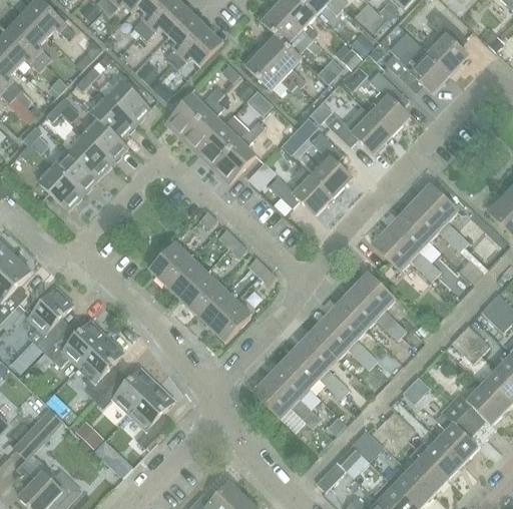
[(39,0),(24,16),(47,38),(55,30),(59,34),(60,33),(69,42),(75,36),(66,26),(39,0)]
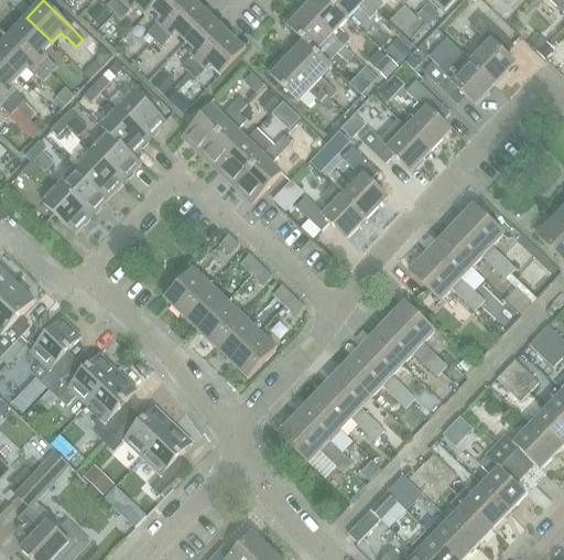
[(112,11),(116,14),(127,0),(110,0),(106,6),(102,1),(90,13),(100,23),(112,11)]
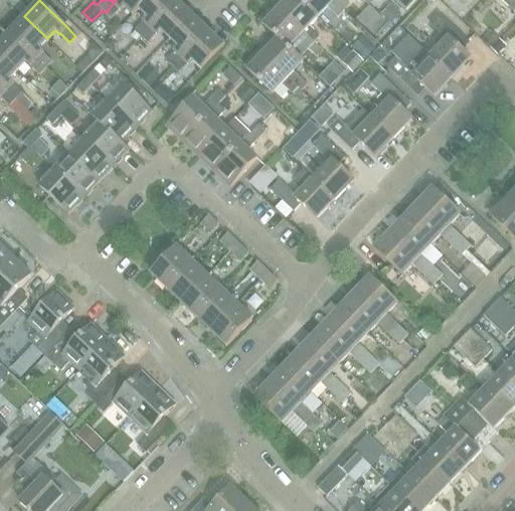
[(132,13),(138,7),(143,0),(116,0),(106,13),(111,18),(120,8),(120,9),(124,5),(132,13)]
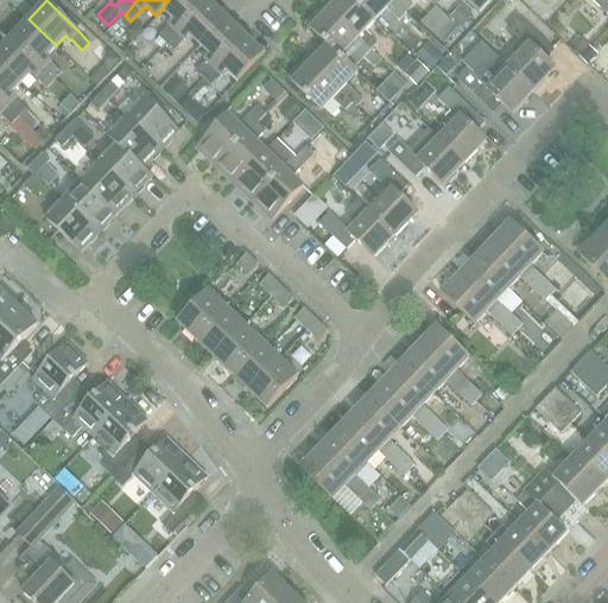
[(159,35),(165,40),(203,0),(169,0),(163,8),(172,18),(168,23),(169,24),(158,33),(159,35)]
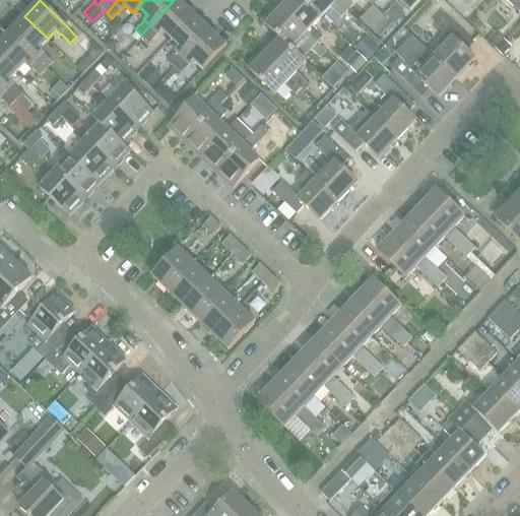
[(161,29),(171,39),(194,15),(178,0),(174,0),(141,35),(147,42),(149,43),(157,33),(157,34),(161,29)]
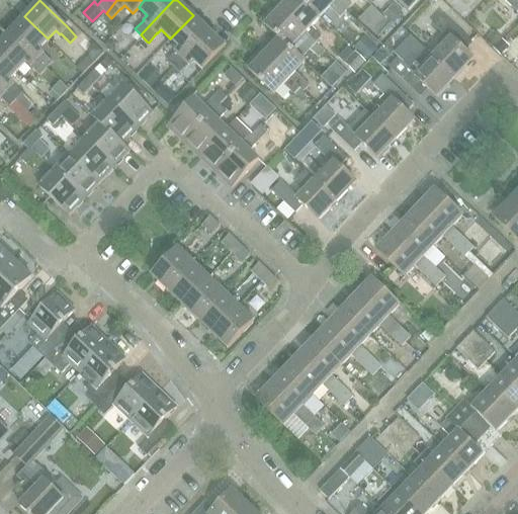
[(279,0),(276,4),(316,40),(317,39),(321,35),(311,25),(321,15),(304,0),(279,0)]
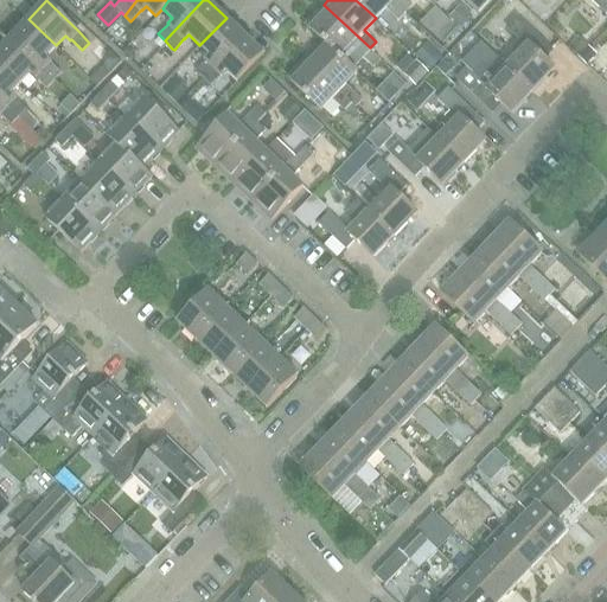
[(356,0),(376,18),(387,6),(400,17),(404,11),(393,0),(356,0)]
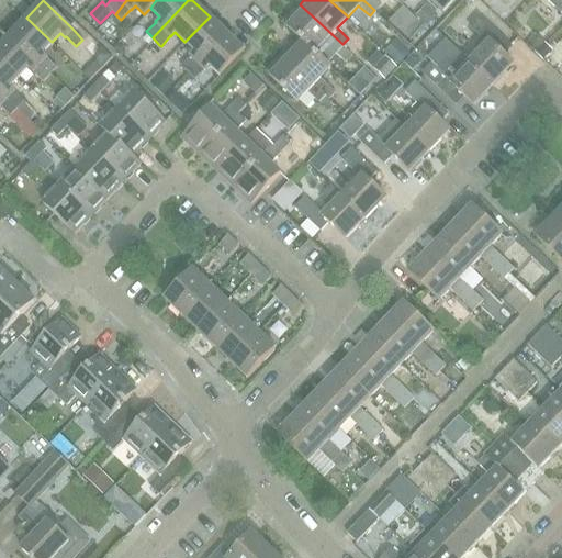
[(363,0),(374,10),(381,4),(375,0),(363,0)]
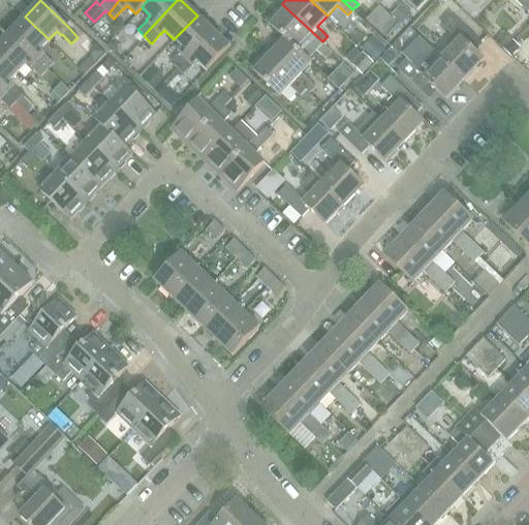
[(392,11),(403,22),(413,11),(402,0),(392,11)]
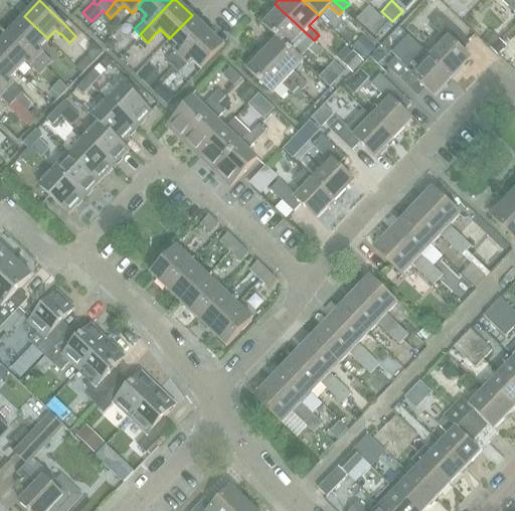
[(395,0),(404,8),(408,4),(412,0),(395,0)]
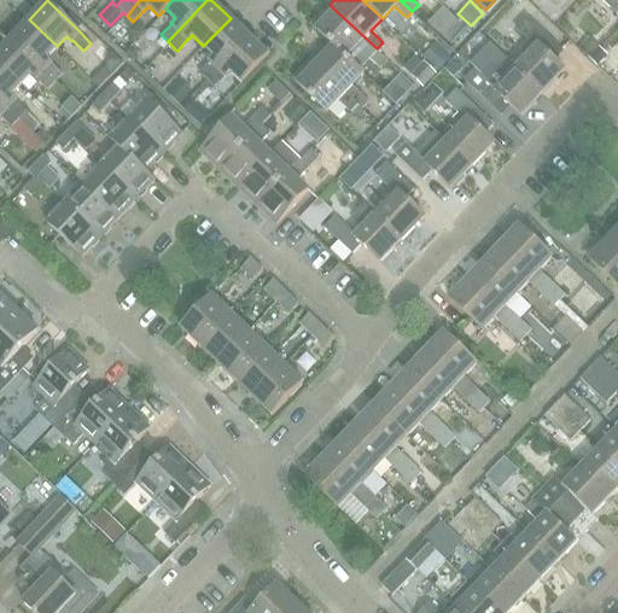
[(605,0),(617,12),(617,0),(605,0)]
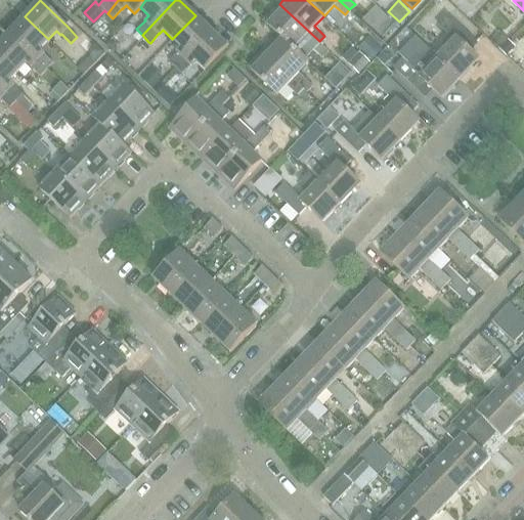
[(279,4),(263,22),(278,35),(293,48),(303,58),(312,49),(314,47),(322,54),(330,48),(320,40),(319,41),(279,4)]
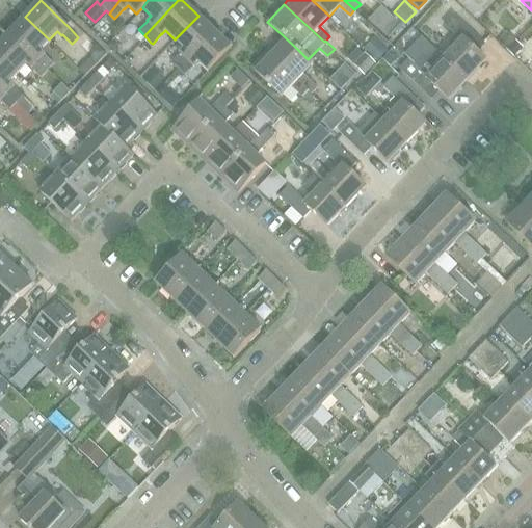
[(456,45),(446,55),(445,56),(467,77),(486,57),(478,48),(485,40),(478,33),(454,10),(445,20),(455,30),(449,37),(456,45)]
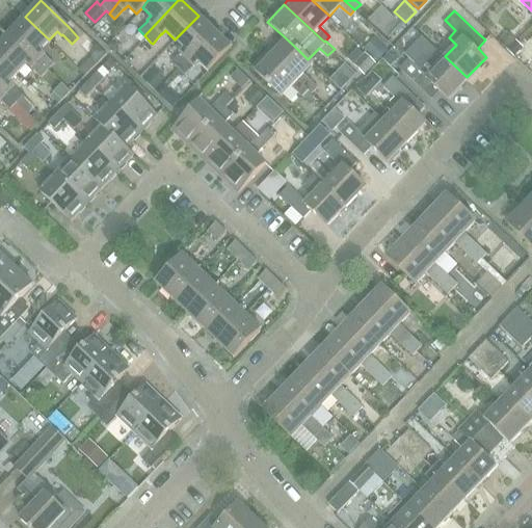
[(170,61),(179,69),(214,31),(198,16),(175,40),(183,48),(179,52),(180,52),(170,61)]
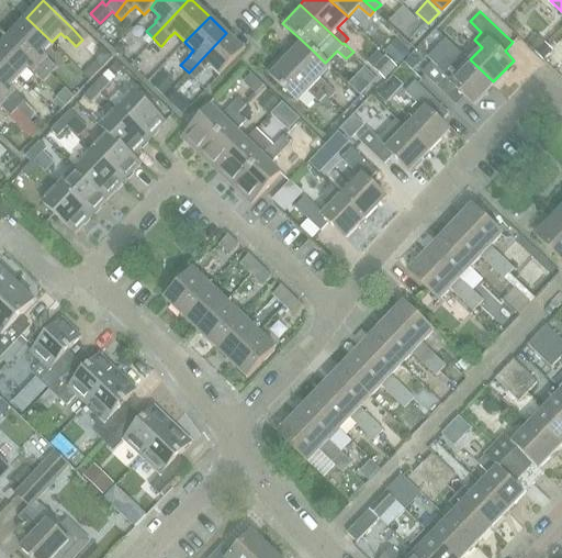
[(26,18),(10,34),(49,73),(57,66),(47,56),(47,55),(43,51),(52,42),(26,18)]
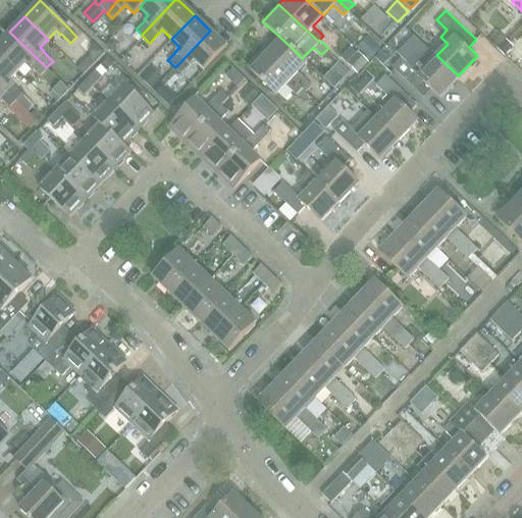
[(499,28),(490,36),(499,44),(508,36),(499,28)]
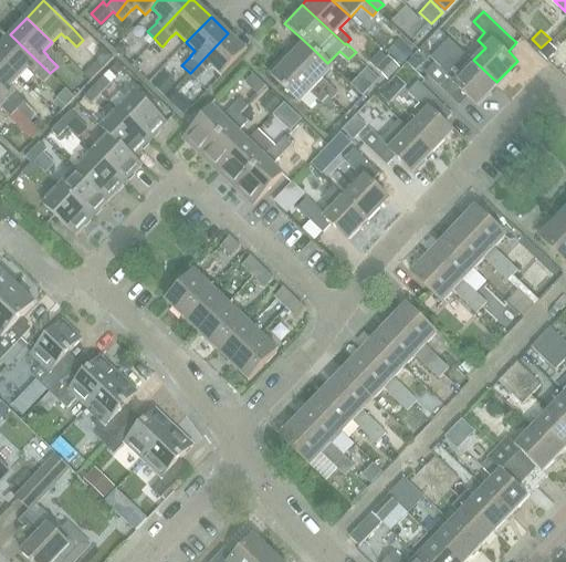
[(228,33),(190,73),(196,80),(205,70),(206,70),(210,65),(220,75),(244,50),(228,33)]
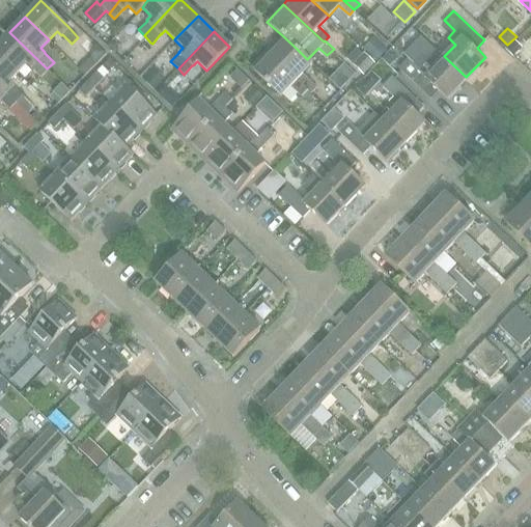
[(9,32),(0,40),(0,52),(18,71),(26,62),(31,67),(31,66),(40,76),(47,68),(9,32)]
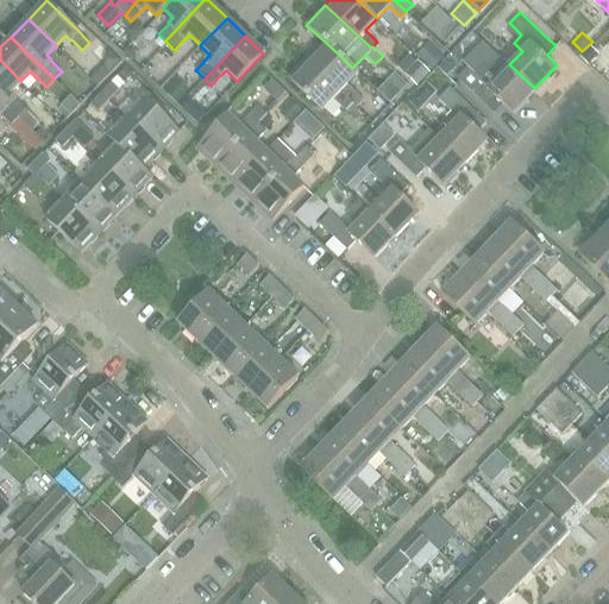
[(418,52),(433,67),(445,54),(429,39),(418,52)]
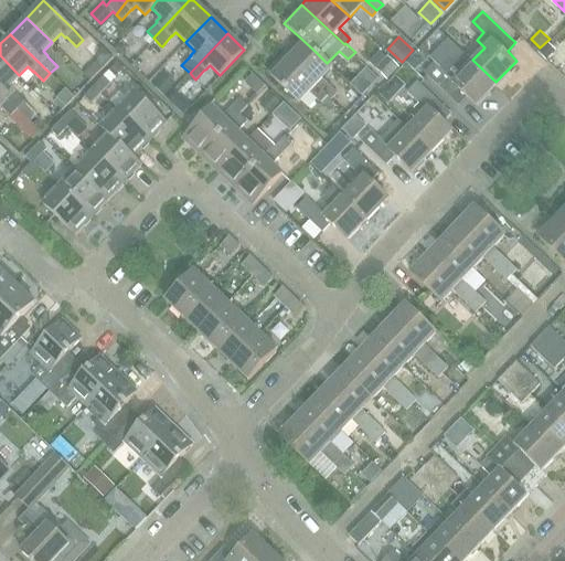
[(300,38),(284,55),(327,95),(328,94),(331,96),(338,91),(324,75),(332,67),(316,52),(300,38)]
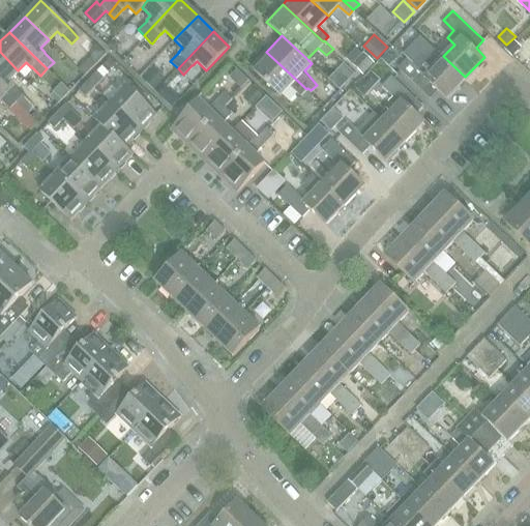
[(516,36),(506,45),(513,53),(523,44),(516,36)]
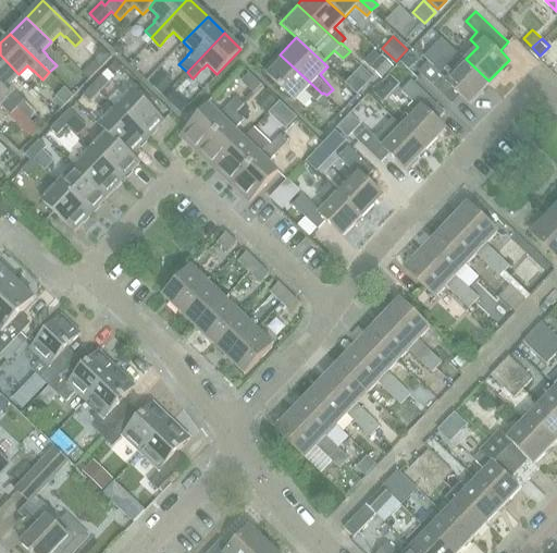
[(97,47),(96,54),(102,61),(111,51),(101,42),(97,47)]
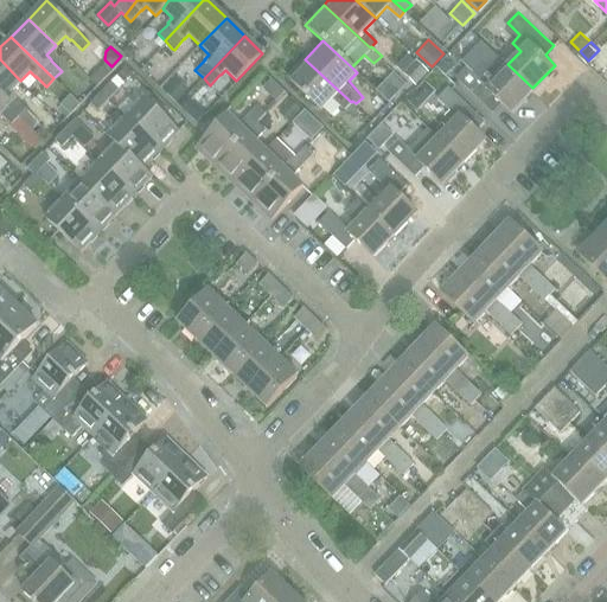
[(508,64),(509,63),(500,55),(492,64),(483,62),(475,70),(468,64),(457,76),(492,110),(503,100),(512,109),(532,88),(508,64)]
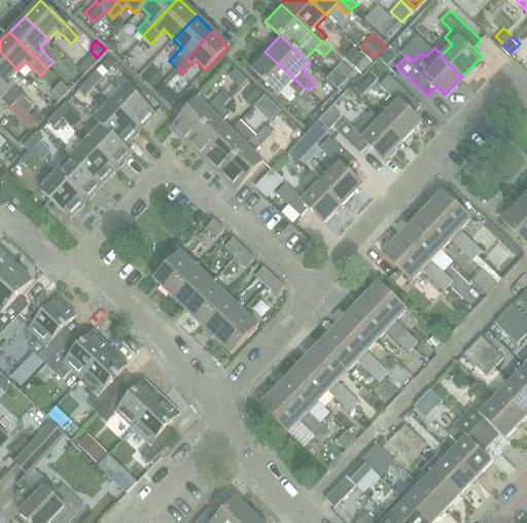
[(350,61),(361,72),(374,60),(361,49),(350,61)]
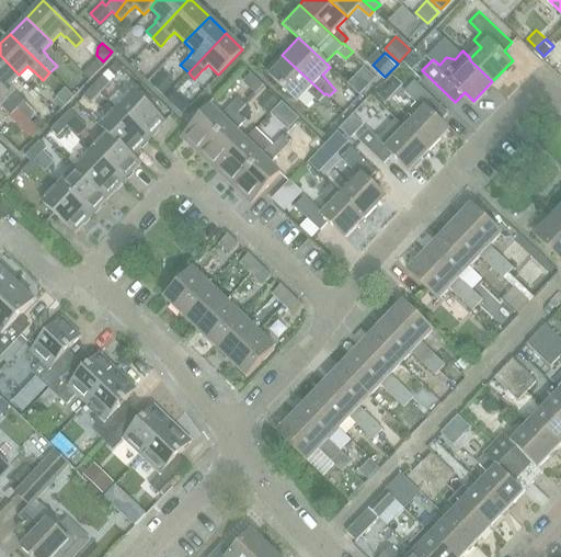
[(409,54),(403,59),(412,68),(418,61),(416,61),(409,54)]
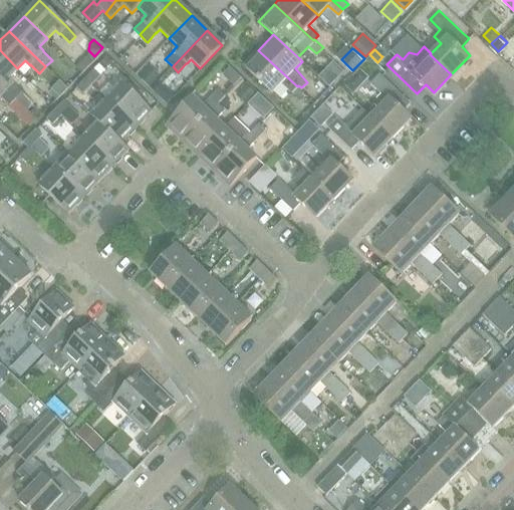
[(0,50),(0,81),(15,97),(17,95),(22,90),(13,81),(14,81),(9,76),(17,68),(0,50)]
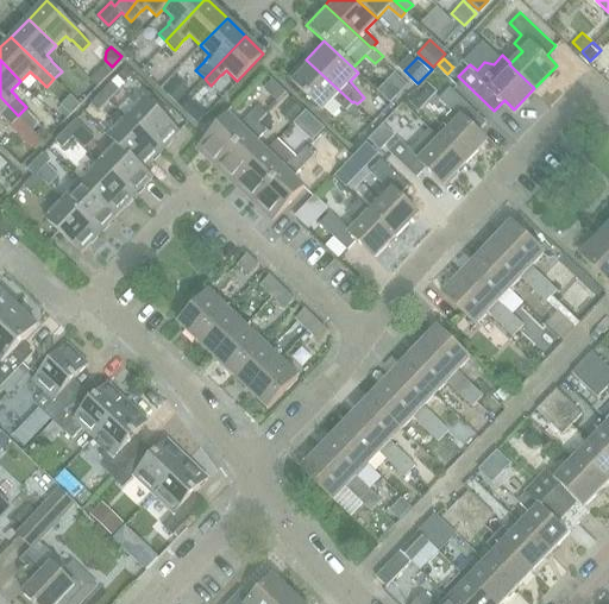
[(89,73),(98,81),(111,68),(102,60),(89,73)]
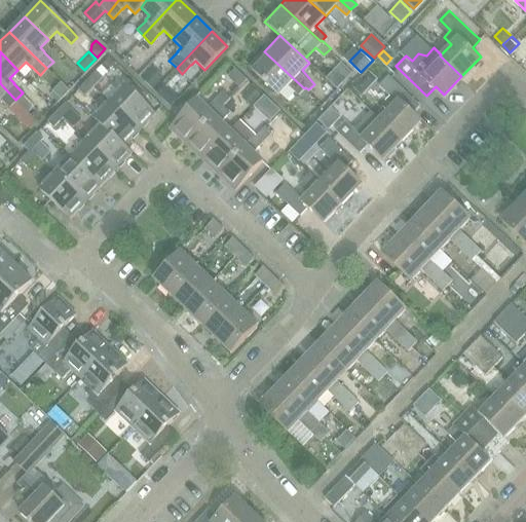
[(304,88),(264,51),(249,67),(277,95),(289,83),(305,98),(310,92),(308,89),(305,87),(304,88)]
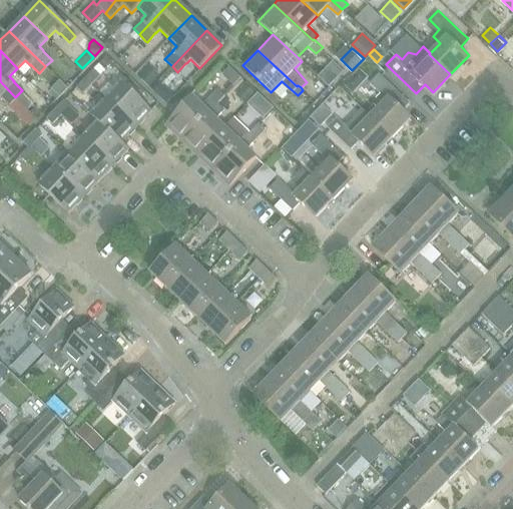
[(107,54),(98,62),(104,68),(112,61),(113,59),(107,54)]
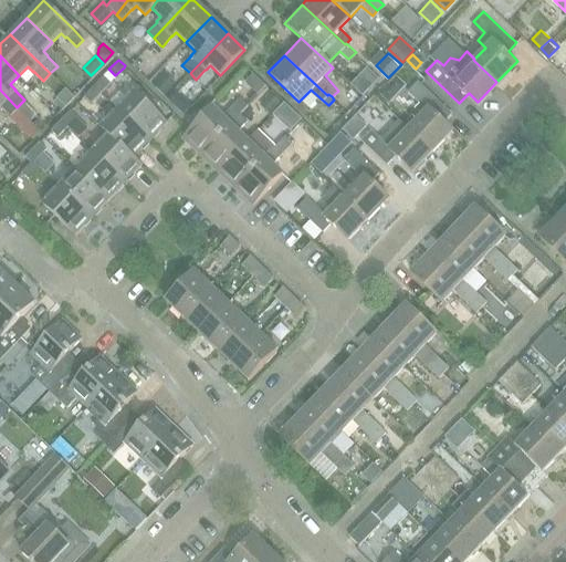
[(366,65),(357,75),(369,86),(378,76),(366,65)]
